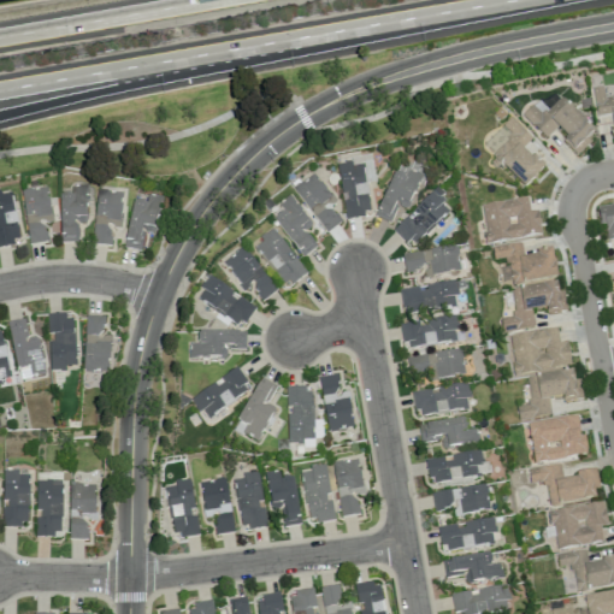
[(613,95),(607,96),(606,84),(595,86),(598,114),(613,112),(613,95)]
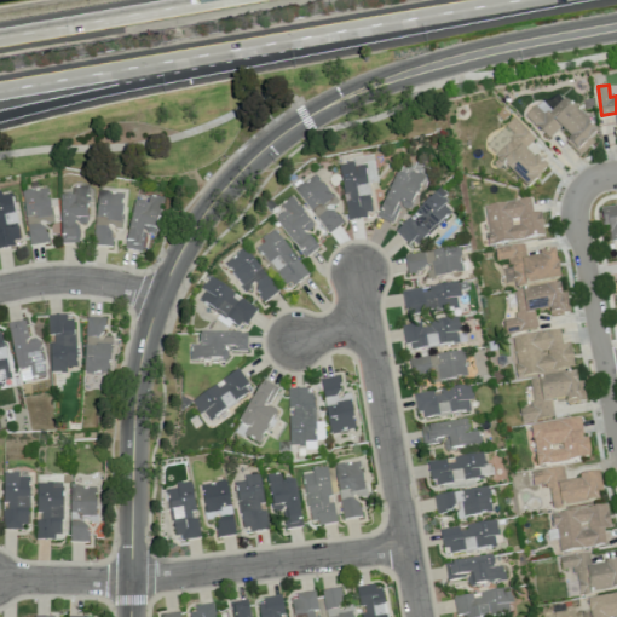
[(600,132),(559,87),(529,115),(549,138),(560,128),(581,150),(600,132)]
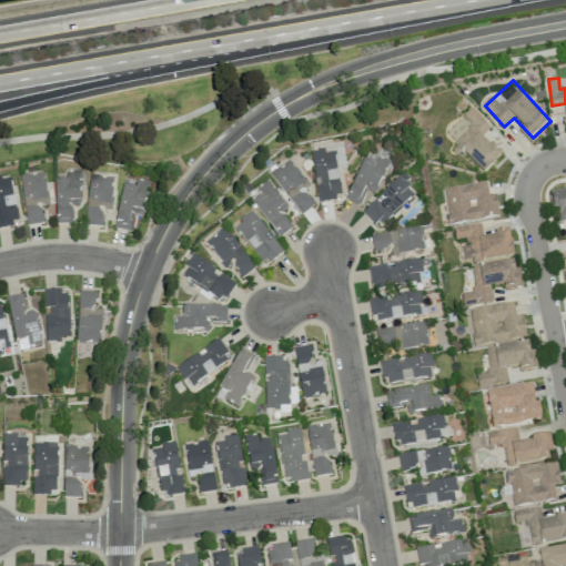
[(485,171),(504,153),(484,134),(493,125),(473,107),(464,115),(475,125),(457,143),(485,171)]
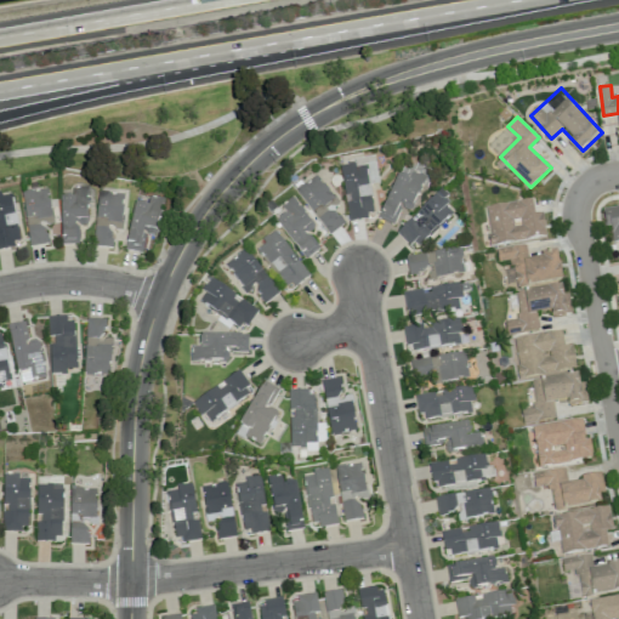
[(374,216),(367,160),(342,164),(350,219),(374,216)]
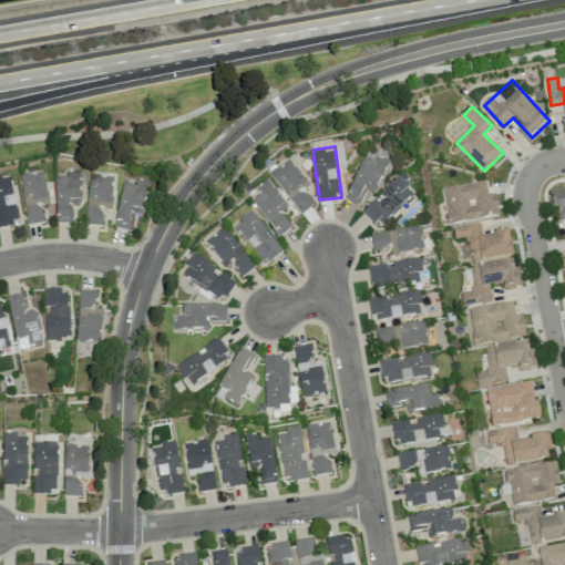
[(391,160),(379,154),(376,161),(365,156),(346,197),(360,204),(369,186),(377,189),(391,160)]
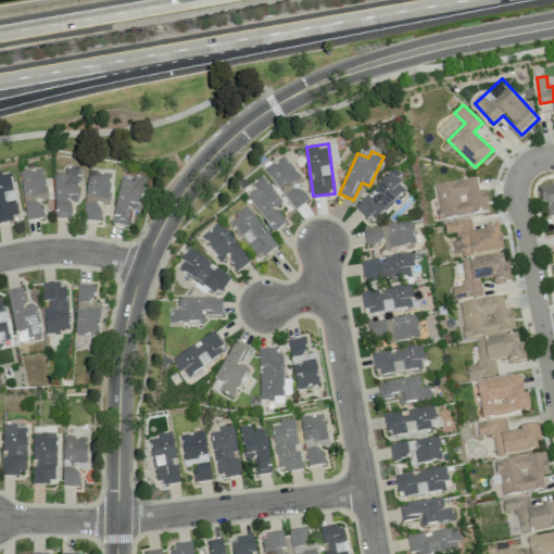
[(299,183),(302,181),(288,154),(268,164),(291,209),(309,200),(299,183)]
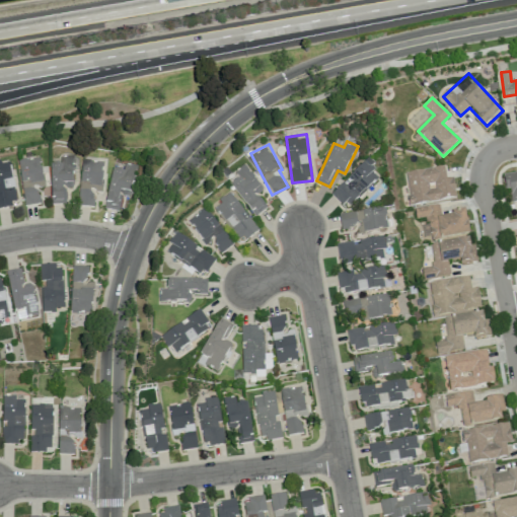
[(74,154),(62,154),(62,161),(52,161),(53,203),(67,202),(67,186),(75,185),(74,154)]
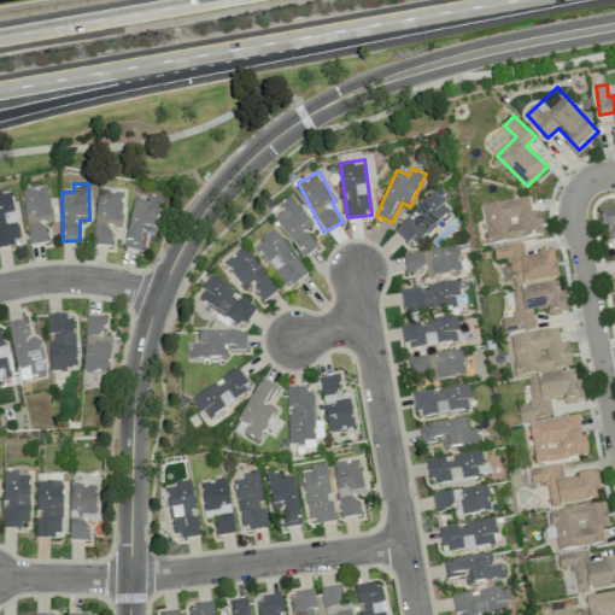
[(451,209),(443,200),(449,193),(439,183),(397,228),(416,246),(451,209)]
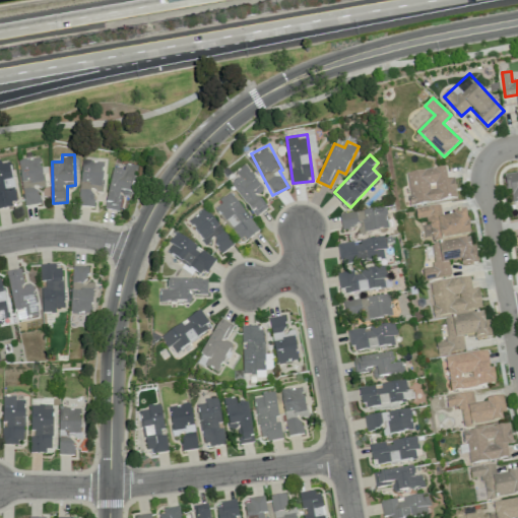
[(41,202),(39,186),(45,185),(42,155),(20,157),(25,203),(41,202)]
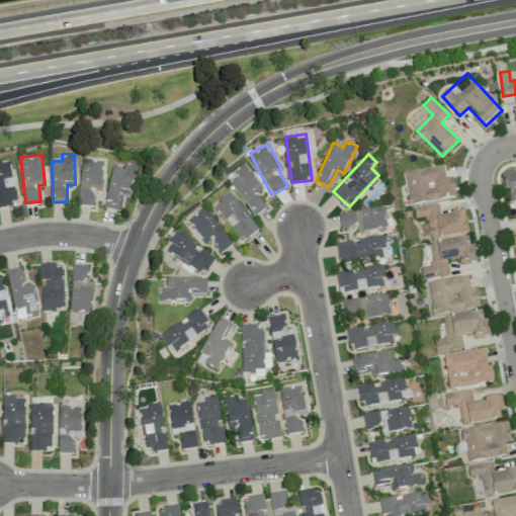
[(0,204),(18,202),(11,159),(3,160),(2,158),(0,157),(0,204)]
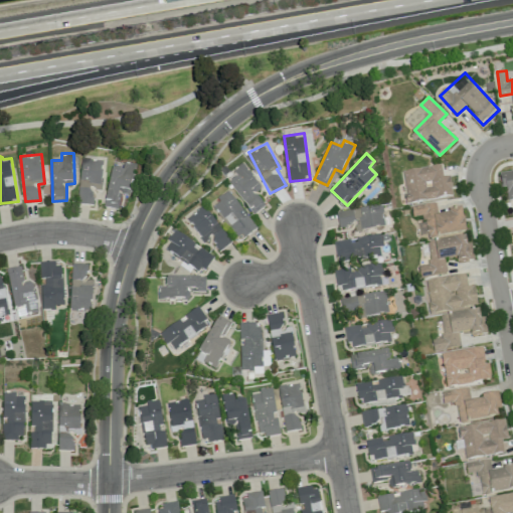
[(114,165),(105,204),(118,207),(121,191),(130,193),(137,163),(125,161),(124,167),(114,165)]
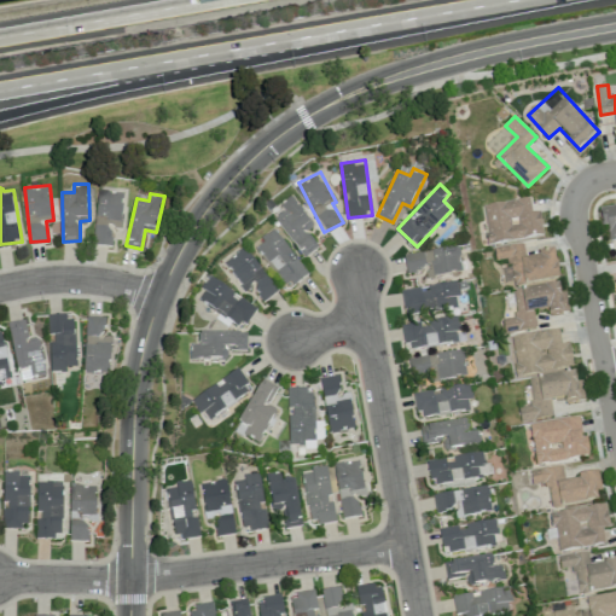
[(304,230),(314,224),(294,195),(282,203),(288,210),(278,216),(304,256),(318,247),(304,230)]
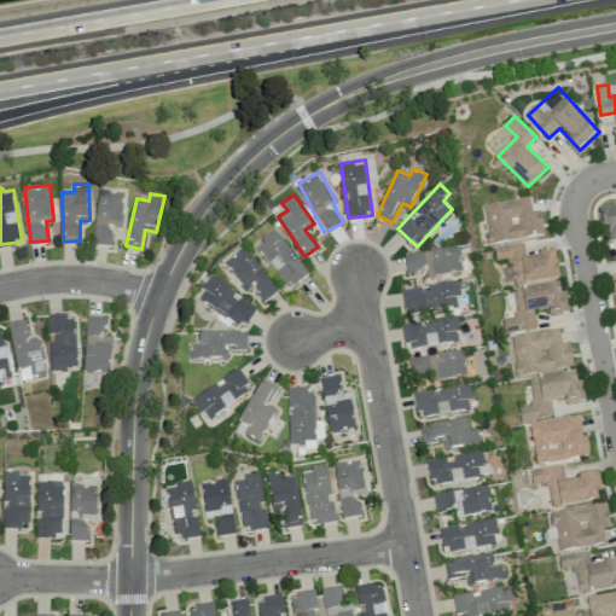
[(490,243),(546,234),(541,210),(534,211),(532,196),(484,203),(490,243)]
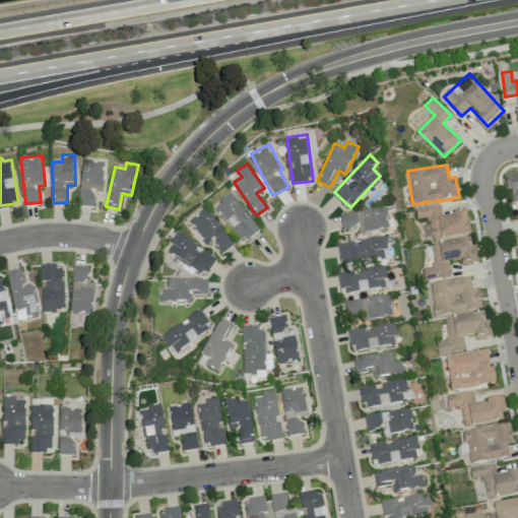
[(517,170),(506,173),(508,189),(512,188),(514,201),(517,200),(517,170)]
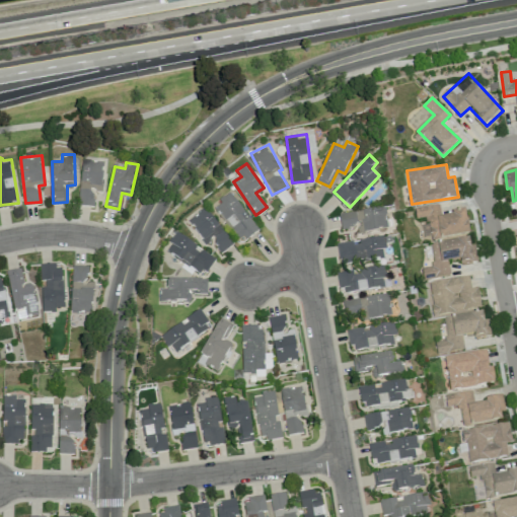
[(217,202),(240,241),(259,230),(235,191),(217,202)]
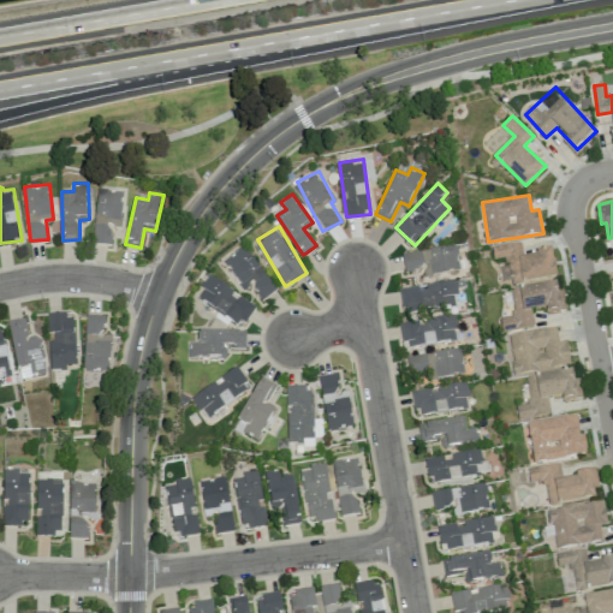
[(558,277),(554,249),(524,253),(523,240),(493,245),(495,257),(507,255),(507,265),(506,265),(509,283),(558,277)]
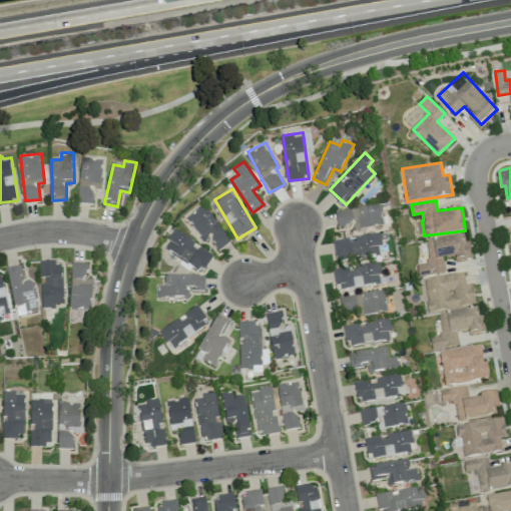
[(385,223),(381,201),(337,209),(340,225),(356,222),(357,228),(385,223)]
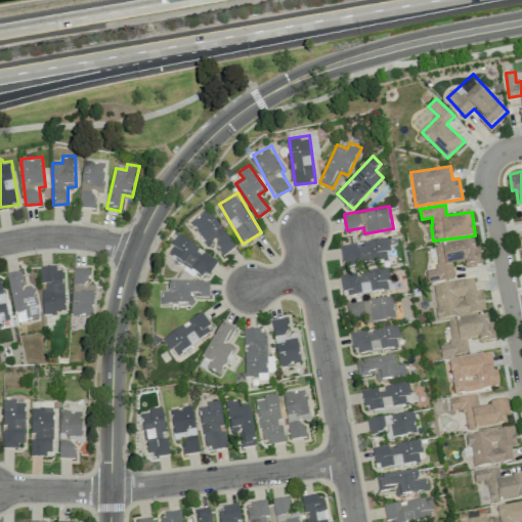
[(236,245),(208,208),(190,221),(209,245),(215,241),(225,254),(236,245)]
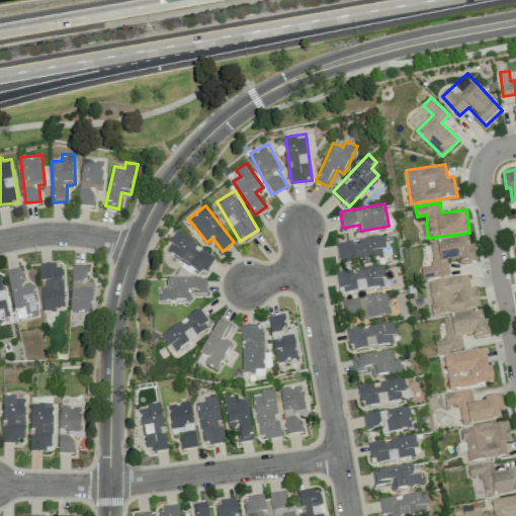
[(217,255),(177,231),(166,249),(205,273),(217,255)]
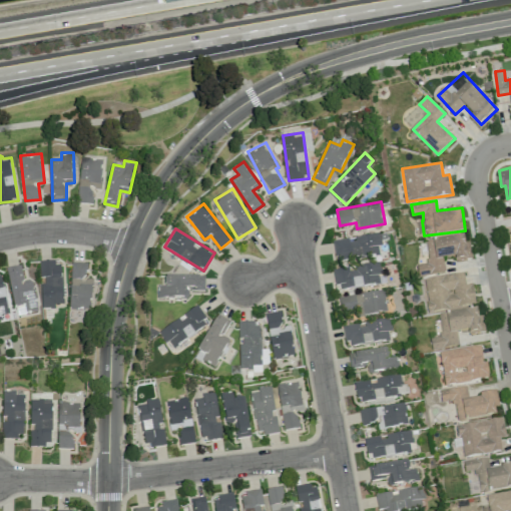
[(338,261),(383,253),(380,232),(335,238),(338,261)]
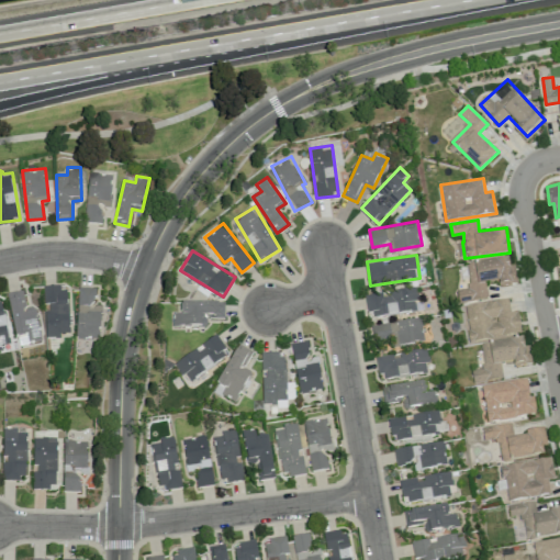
[(458,289),(460,302),(490,297),(488,281),(501,280),(502,283),(514,281),(510,256),(467,262),(471,287),(458,289)]
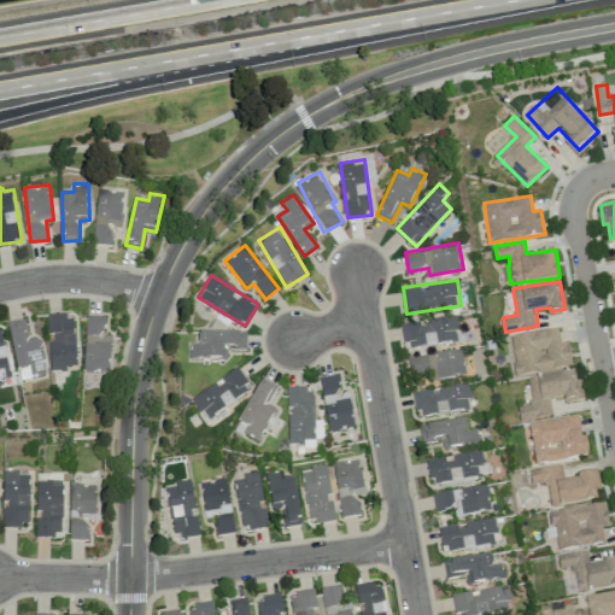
[(52,367),(77,365),(75,312),(50,314),(52,367)]
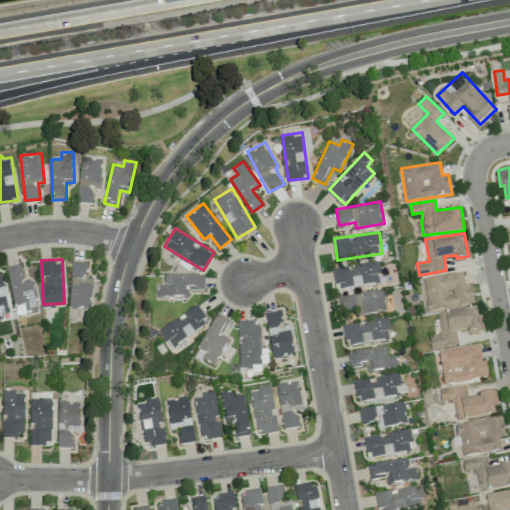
[(72,260),(70,306),(92,307),(93,277),(87,277),(88,261),(72,260)]
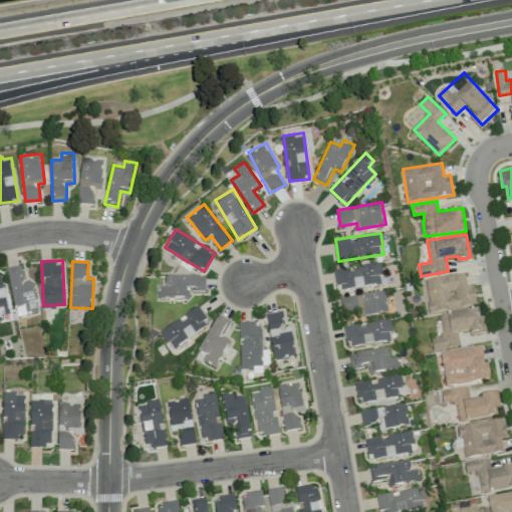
[(336,268),(339,288),(381,283),(380,274),(384,273),(381,262),(336,268)]
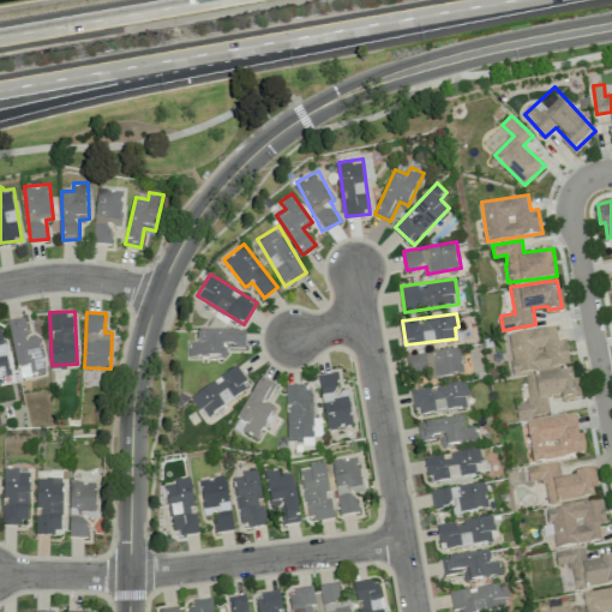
[(9,319),(21,376),(47,371),(39,334),(29,336),(24,316),(9,319)]
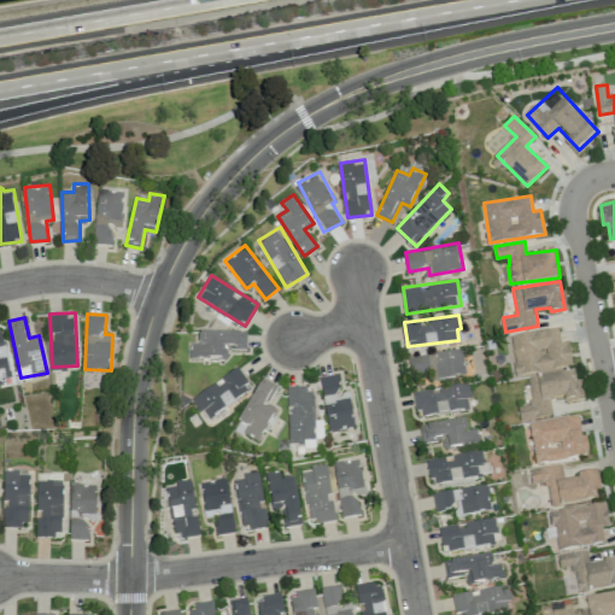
[(0,378),(11,378),(4,324),(0,324),(0,378)]
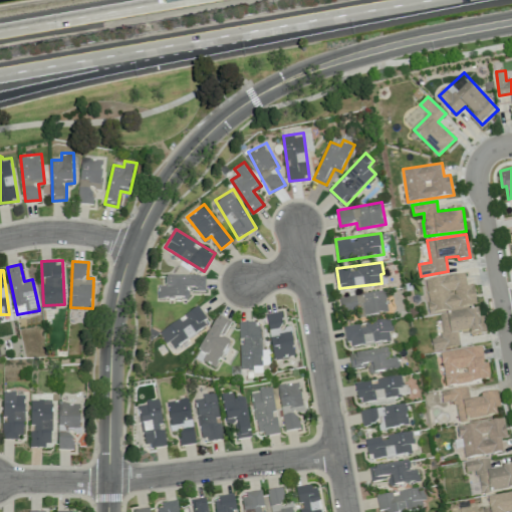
[(478,304),(475,283),(468,284),(466,272),(427,278),(432,311),(478,304)]
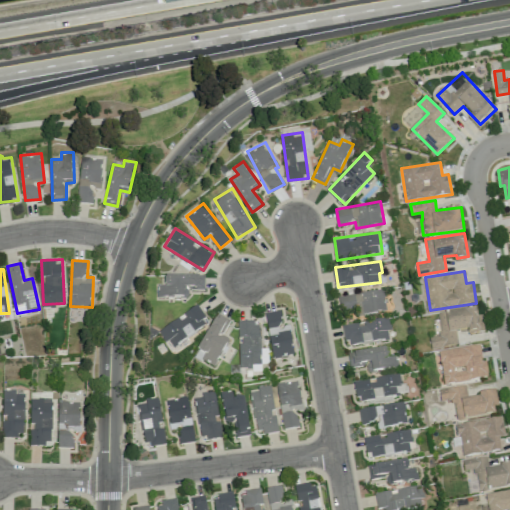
[(206,289),(206,273),(165,274),(165,285),(160,285),(160,296),(190,296),(190,289),(206,289)]
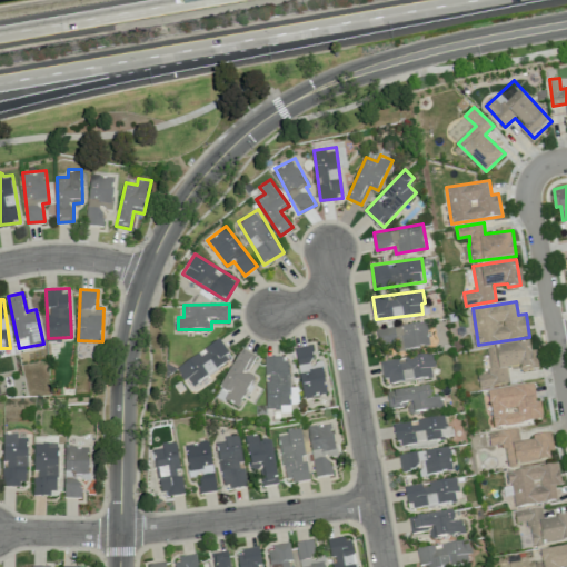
[(431,345),(427,320),(378,328),(380,348),(400,346),(401,349),(431,345)]
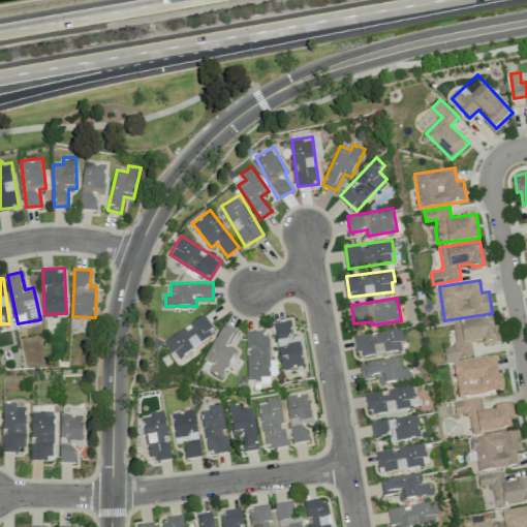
[(216,333),(205,314),(165,340),(178,358),(216,333)]
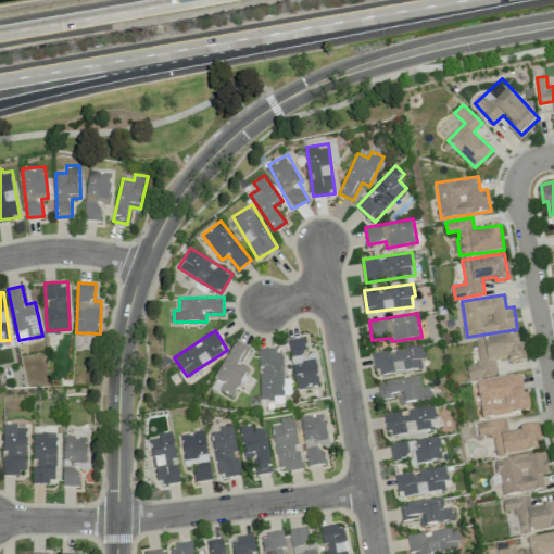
[(477,338),(479,364),(468,365),(469,376),(499,374),(498,360),(521,357),(519,334),(477,338)]
